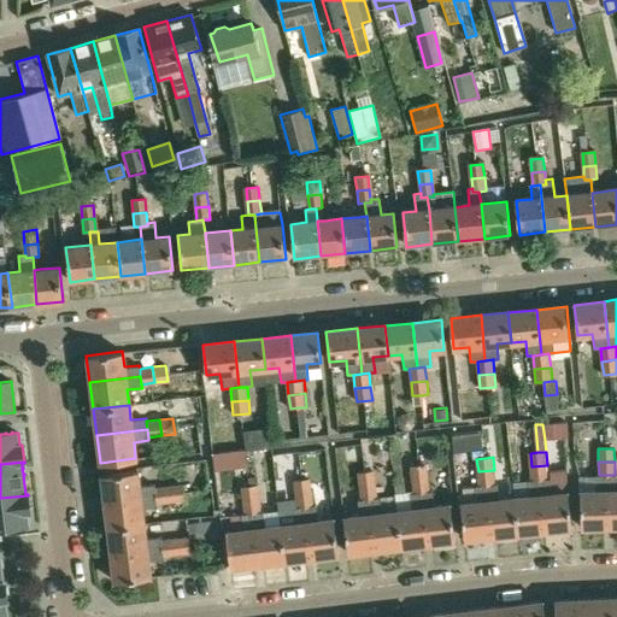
[(427,464),(410,466),(412,480),(428,477),(427,464)]
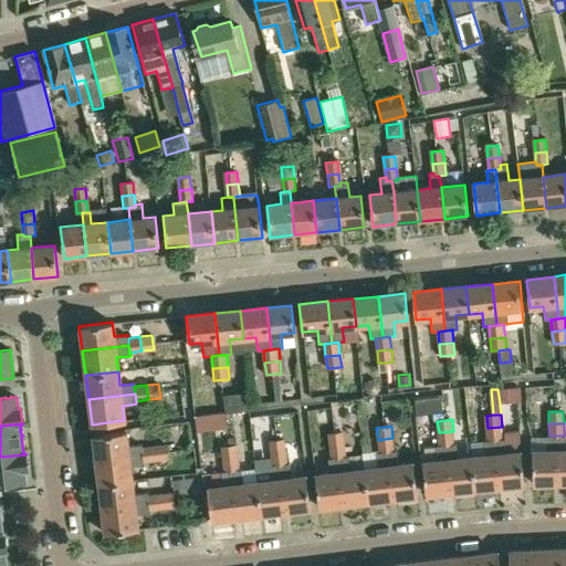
[(502,427),(488,428),(489,440),(495,439),(503,439),(502,427)]
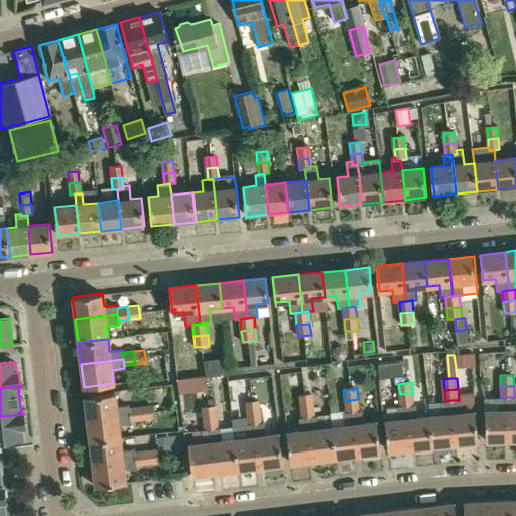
[(413,393),(400,394),(401,405),(407,405),(414,404),(413,393)]
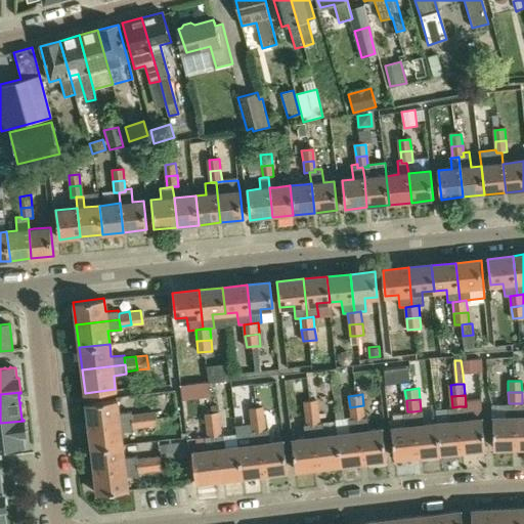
[(116,400),(86,403),(89,427),(132,421),(131,415),(131,411),(118,412),(116,400)]
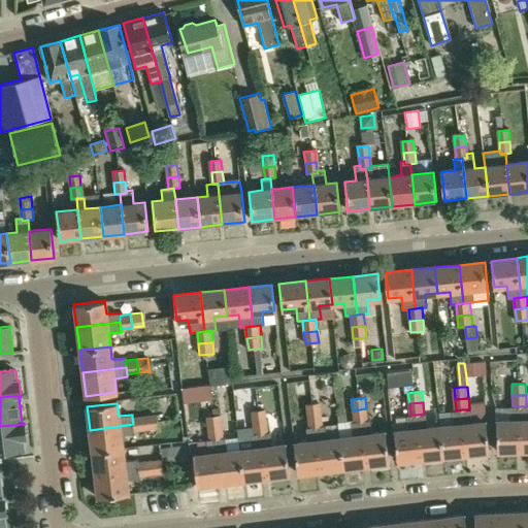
[(320,403),(306,404),(307,416),(321,415),(320,403)]
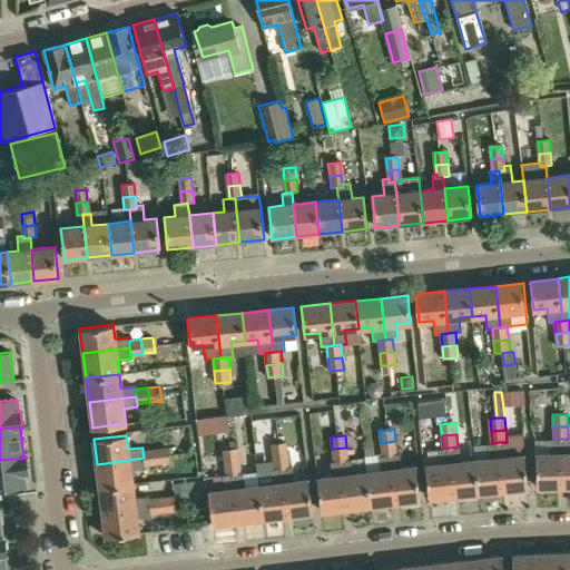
[(569,438),(568,439),(560,439),(562,487),(569,485),(569,438)]
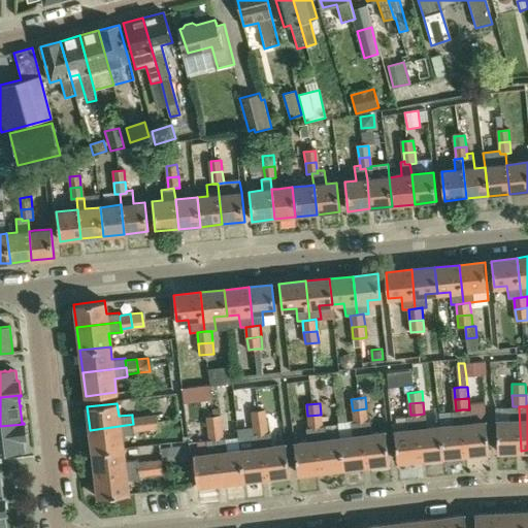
[(509,420),(496,420),(497,452),(521,451),(519,406),(513,406),(509,406),(509,420)]
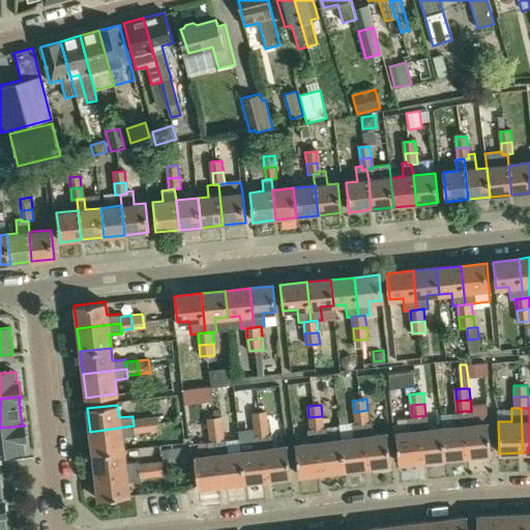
[(471,411),(464,411),(469,455),(492,453),(488,409),(474,410),(471,411)]
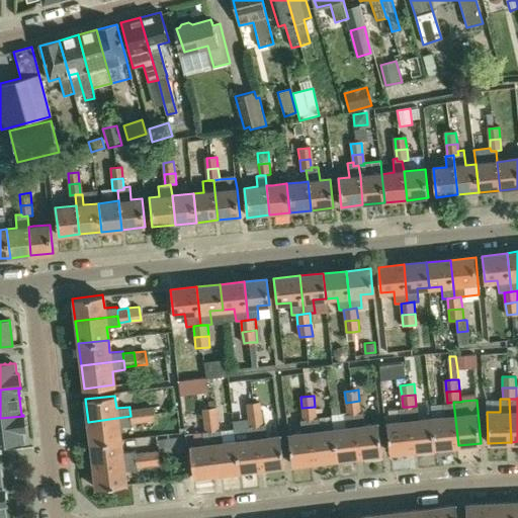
[(359,401),(346,403),(347,414),(354,413),(360,412),(359,401)]
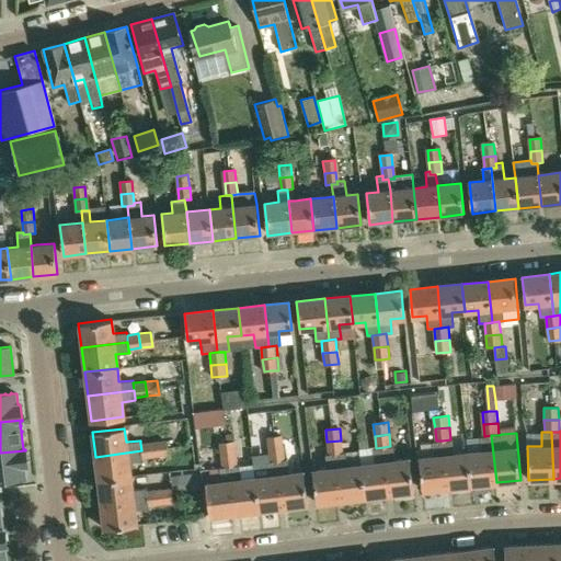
[(281,435),(266,437),(267,449),(283,447),(281,435)]
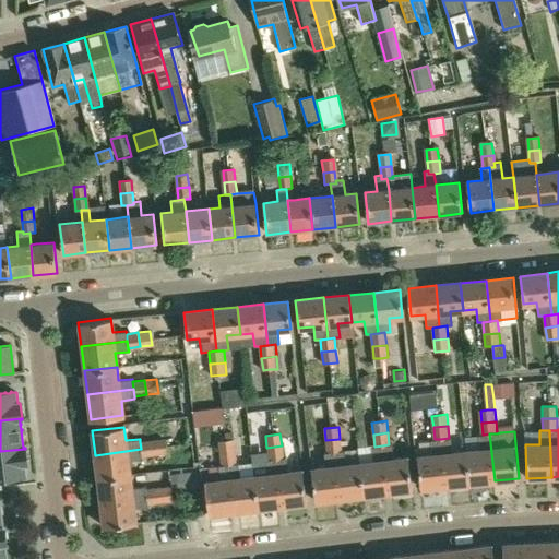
[(480,449),(467,450),(471,484),(495,480),(489,433),(483,435),(479,435),(480,449)]
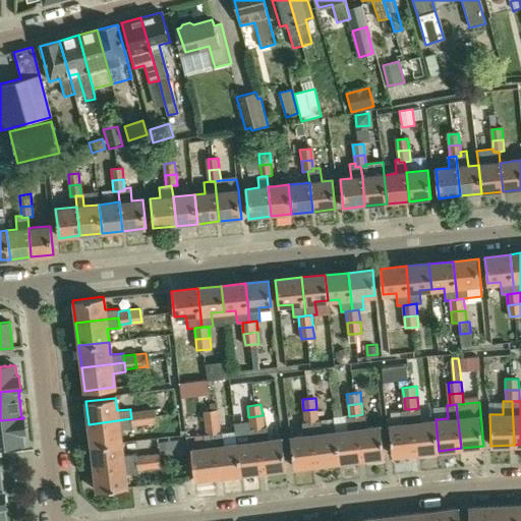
[(418,408),(411,409),(416,453),(439,451),(436,419),(422,420),(421,408),(418,408)]
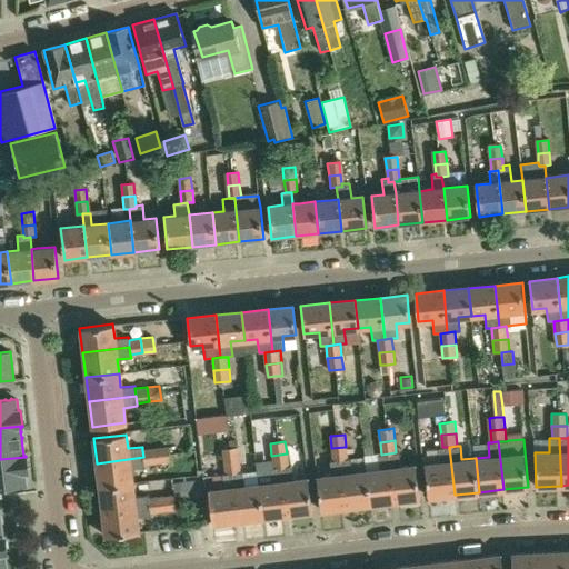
[(167,447),(155,448),(157,463),(169,461),(167,447)]
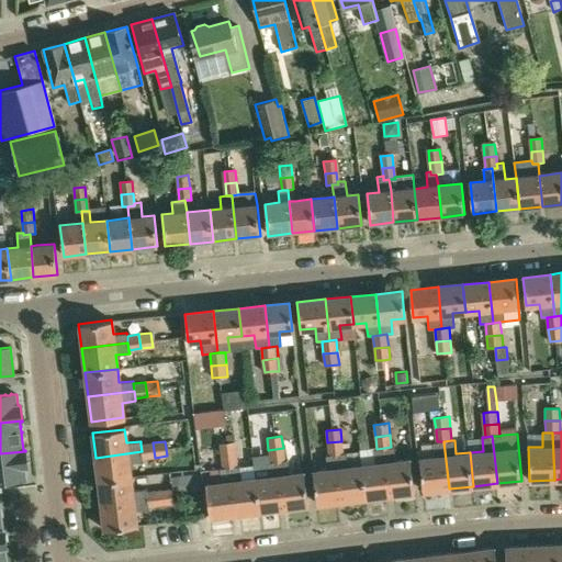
[(341,441),(327,442),(328,454),(336,453),(343,453),(341,441)]
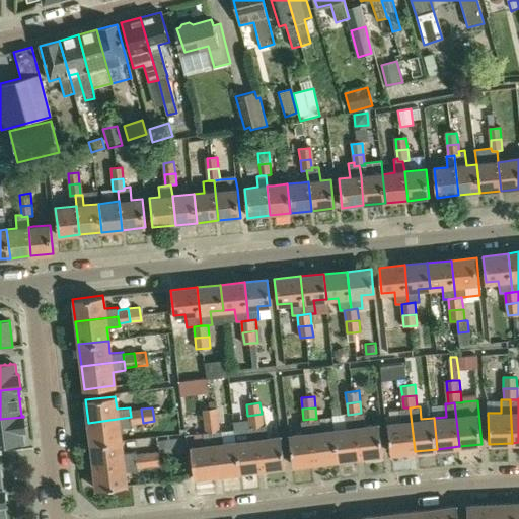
[(390,423),(388,423),(391,453),(415,451),(410,408),(403,408),(389,410),(390,423)]
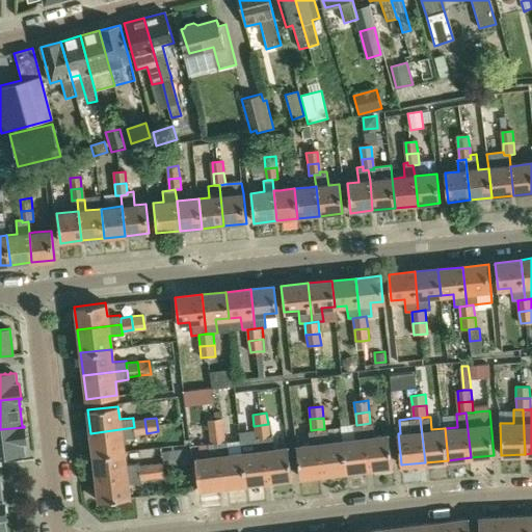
[(144,419),(133,421),(134,427),(135,434),(147,433),(144,419)]
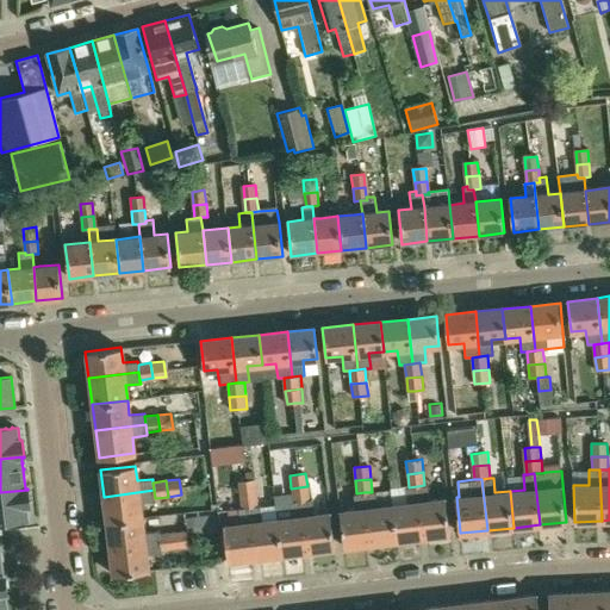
[(246,481),(237,483),(238,495),(255,493),(253,480),(246,481)]
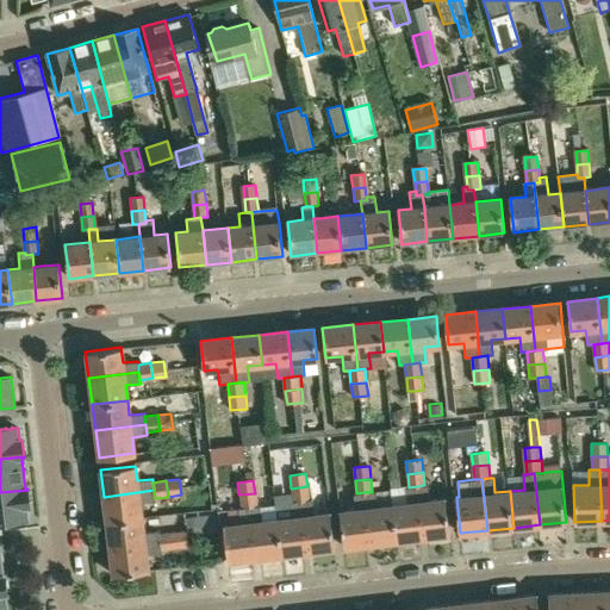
[(424,485),(417,486),(423,537),(450,534),(446,498),(430,499),(428,485),(424,485)]
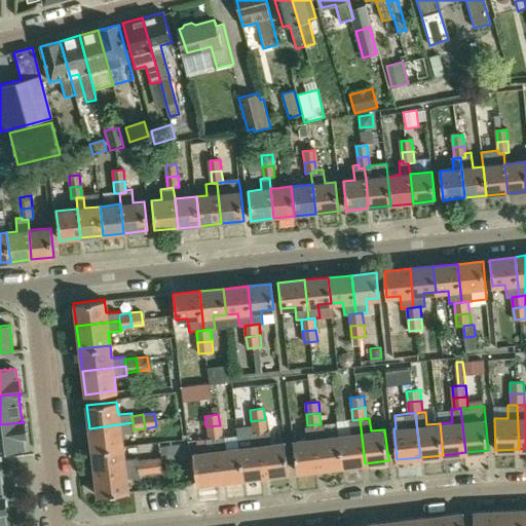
[(265,419),(251,421),(252,424),(253,433),(259,431),(266,430),(265,419)]
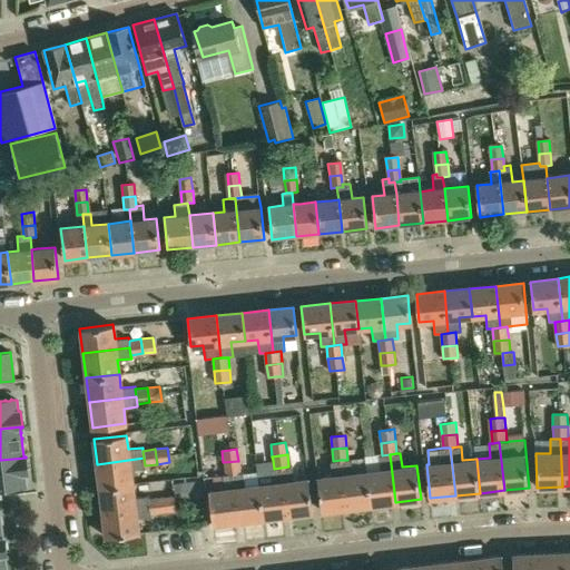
[(381,470),(366,471),(371,505),(395,502),(390,454),(382,455),(379,455),(381,470)]
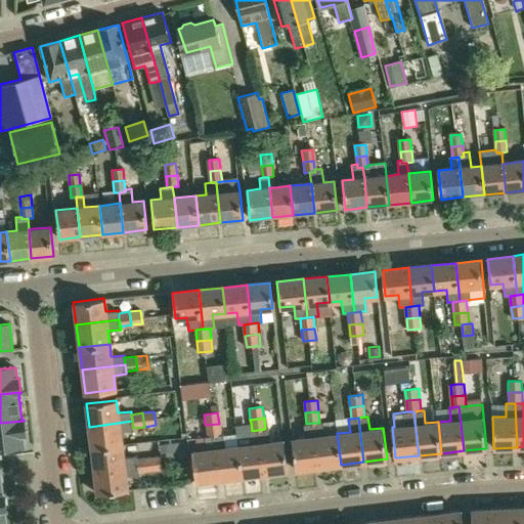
[(0,423),(0,456),(1,457),(0,449),(13,447),(13,448),(14,448),(14,447),(18,446),(18,447),(19,447),(25,446),(24,436),(26,435),(24,421),(0,423)]
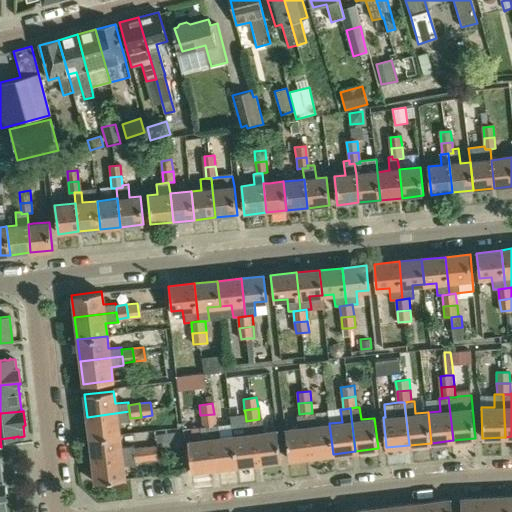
[(129,411),(87,417),(90,439),(119,435),(117,422),(130,421),(130,418),(129,411)]
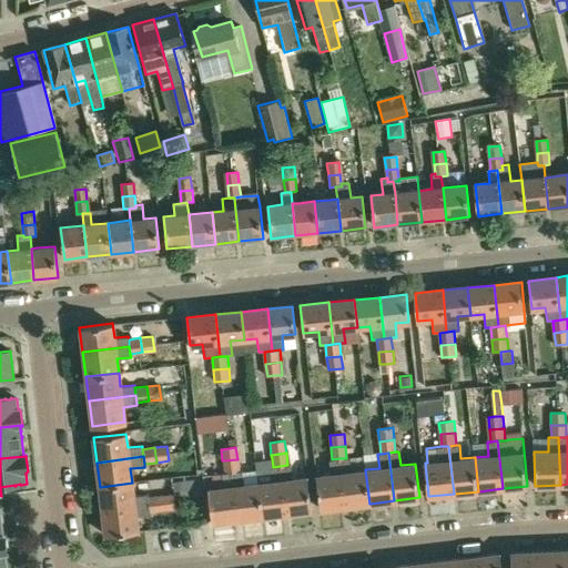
[(346,458),(340,458),(345,506),(369,504),(365,469),(352,472),(350,457),(346,458)]
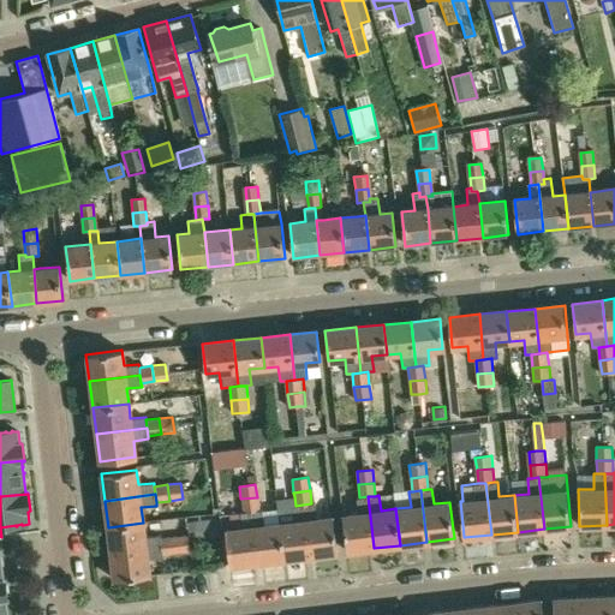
[(358,513),(342,515),(347,551),(374,548),(368,496),(359,497),(356,499),(358,513)]
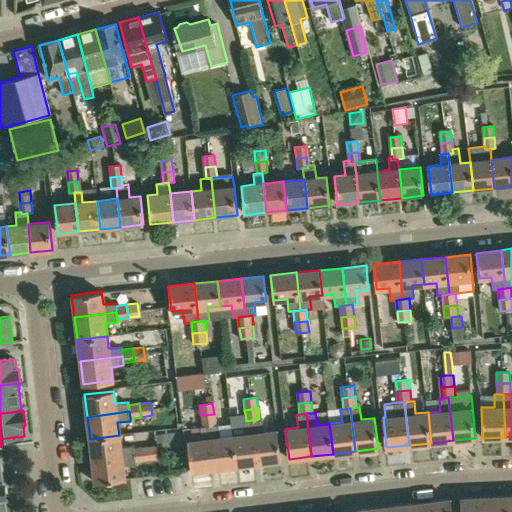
[(214,414),(200,415),(202,426),(208,426),(215,425),(214,414)]
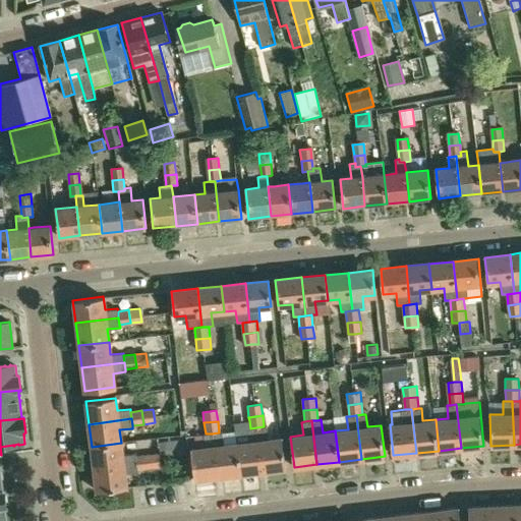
[(264,426),(256,427),(263,471),(285,468),(282,438),(268,440),(267,426),(264,426)]
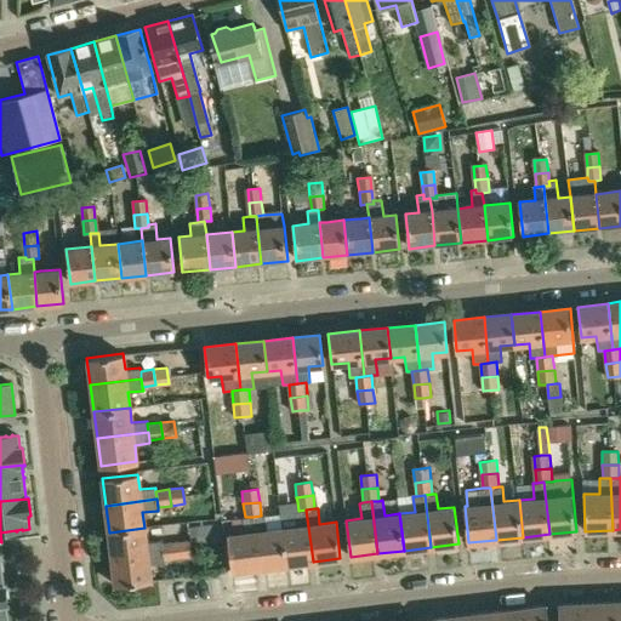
[(297,527),(281,528),(286,565),(313,562),(306,510),(298,511),(295,511),(297,527)]
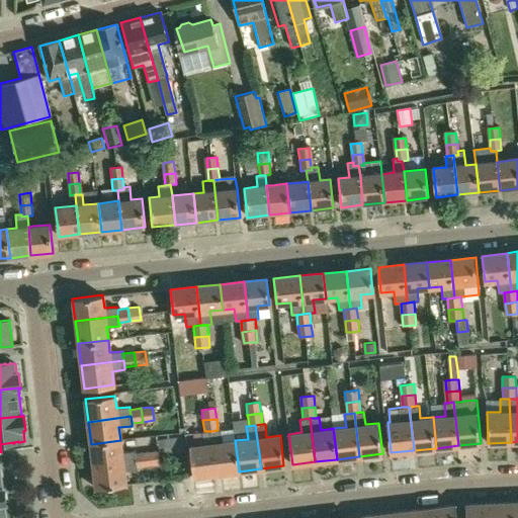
[(218,430),(210,431),(217,475),(239,471),(235,440),(222,442),(221,429),(218,430)]
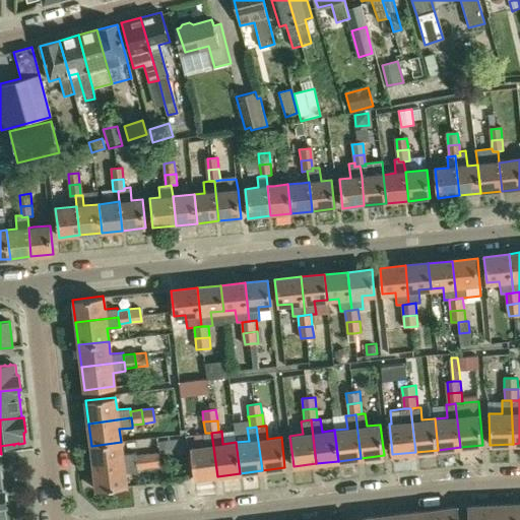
[(204,446),(191,448),(195,478),(217,476),(211,433),(205,433),(202,434),(204,446)]
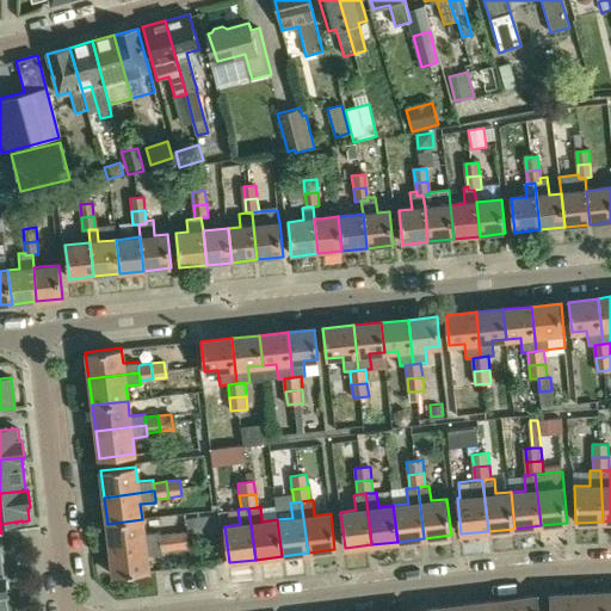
[(217,513),(184,518),(185,532),(186,539),(220,536),(217,513)]
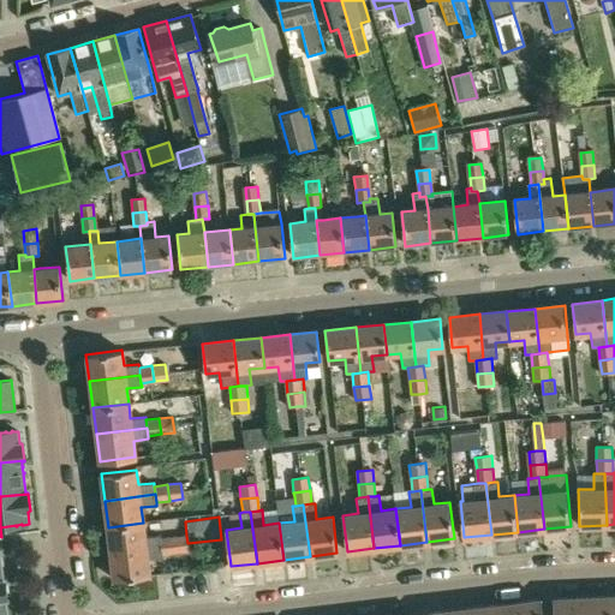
[(143,523),(108,527),(111,554),(161,547),(161,539),(160,536),(145,537),(143,523)]
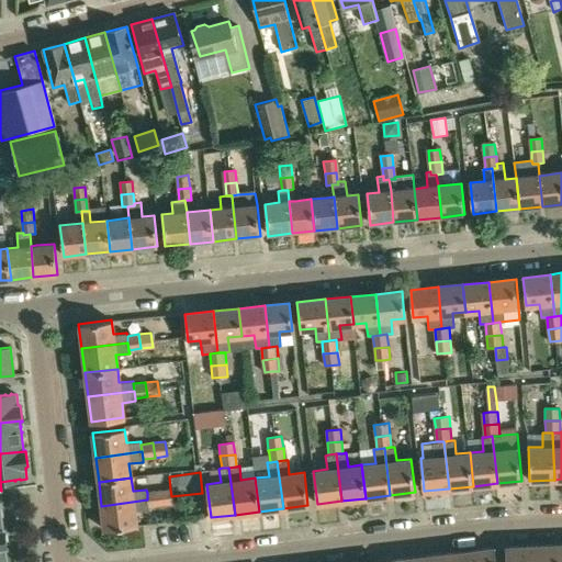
[(170,490),(159,491),(160,505),(172,504),(171,496),(170,490)]
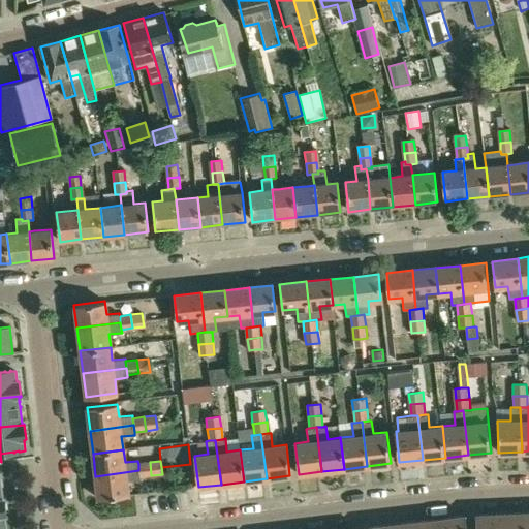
[(150,462),(138,464),(138,470),(139,477),(151,475),(150,462)]
